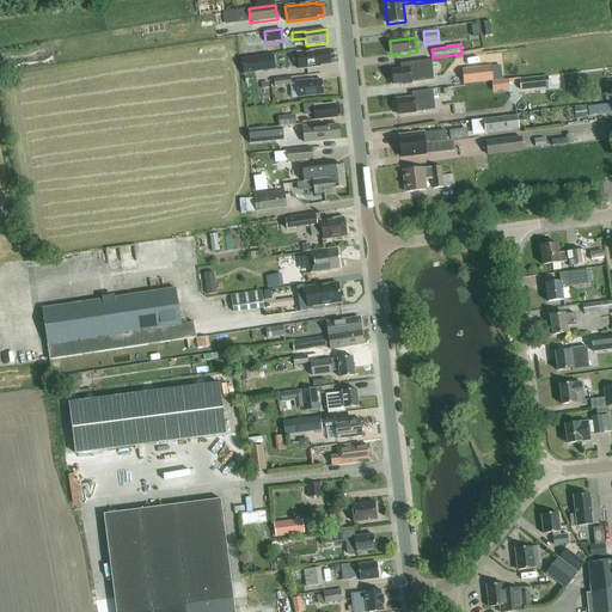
[(297,53),(299,69),(320,67),(320,66),(330,65),(329,49),(297,53)]
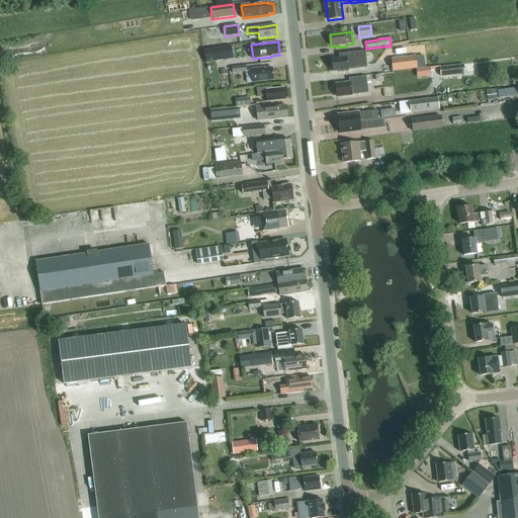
[(421,54),(421,50),(440,49),(439,42),(415,44),(415,54),(421,54)]
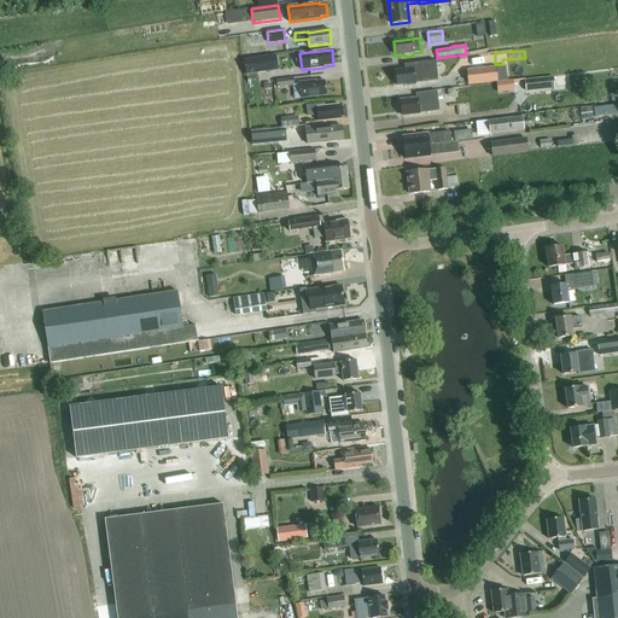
[(245,75),(277,71),(275,57),(244,60),(245,75)]
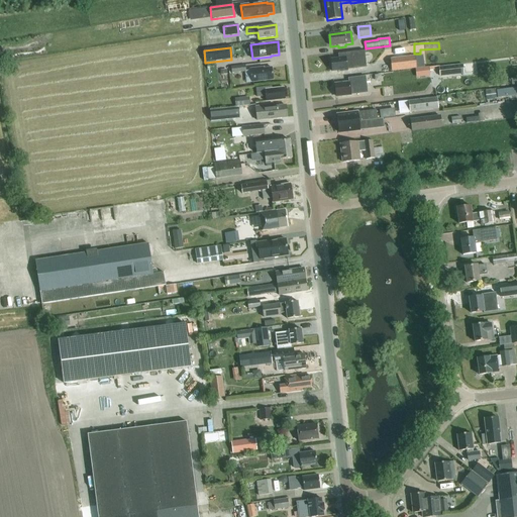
[(338,59),(330,60),(332,72),(338,71),(338,72),(347,71),(347,70),(367,68),(365,50),(337,54),(338,59)]
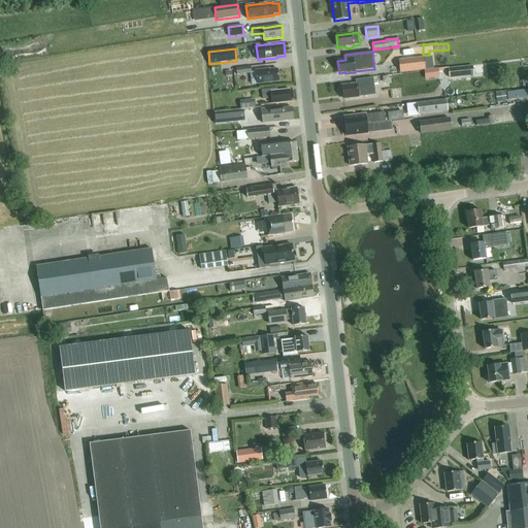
[(399,60),(401,72),(426,69),(424,57),(399,60)]
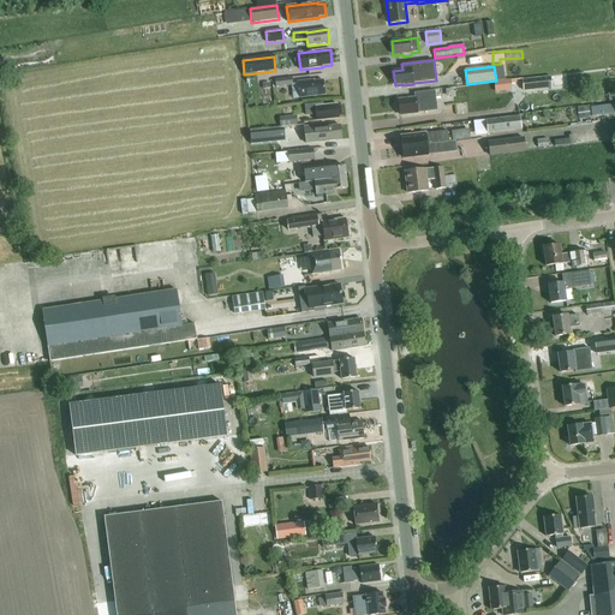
[(293,99),(299,97),(326,95),(323,81),(311,82),(311,81),(297,83),(298,84),(292,84),(292,77),(275,79),(275,87),(291,85),(293,99)]
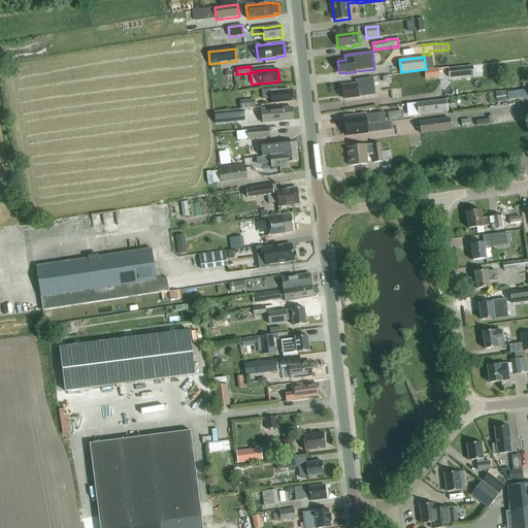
[(472,66),(448,68),(450,78),(473,75),(472,66)]
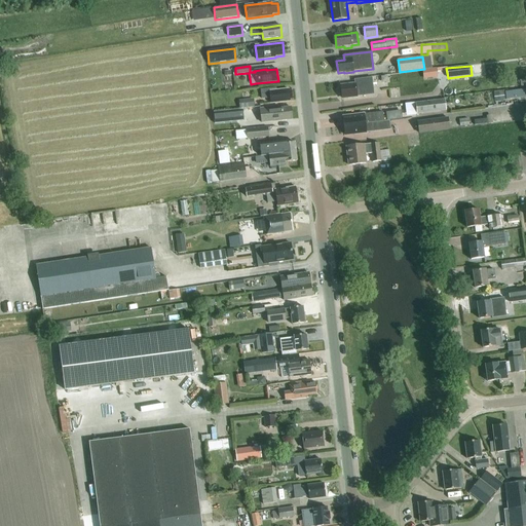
[(354,80),(354,84),(341,86),(341,87),(339,87),(340,94),(341,94),(342,98),(347,98),(347,99),(358,98),(358,97),(374,95),(372,78),(354,80)]
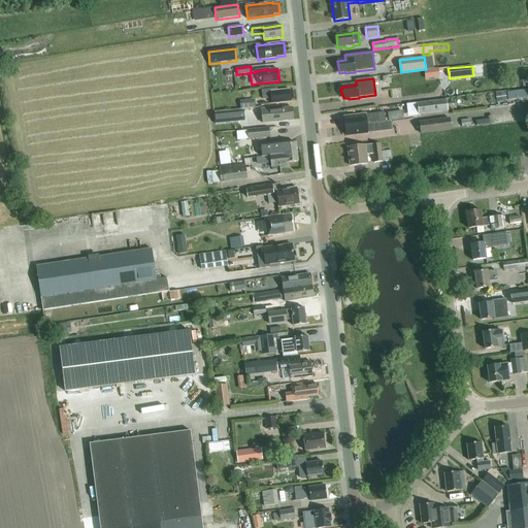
[(271,104),(291,101),(290,90),(277,91),(277,89),(262,91),(263,99),(271,98),(271,104)]
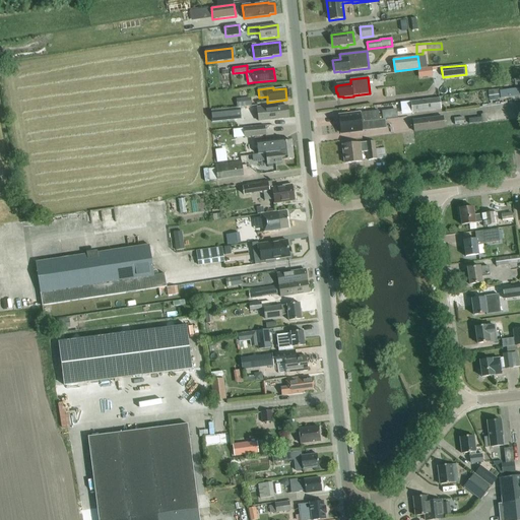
[(519,87),(501,90),(502,99),(519,95),(519,87)]
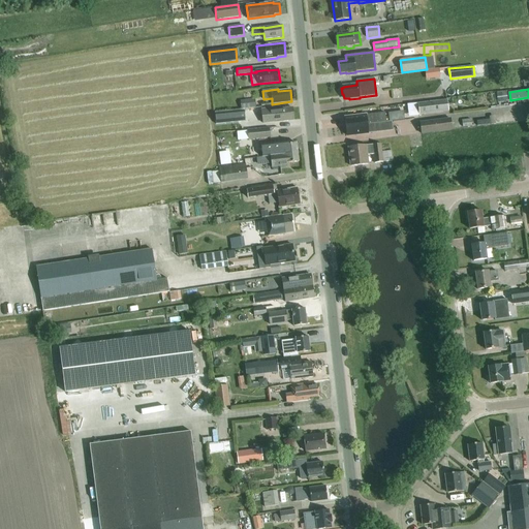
[(506,92),(496,93),(497,103),(507,101),(506,92)]
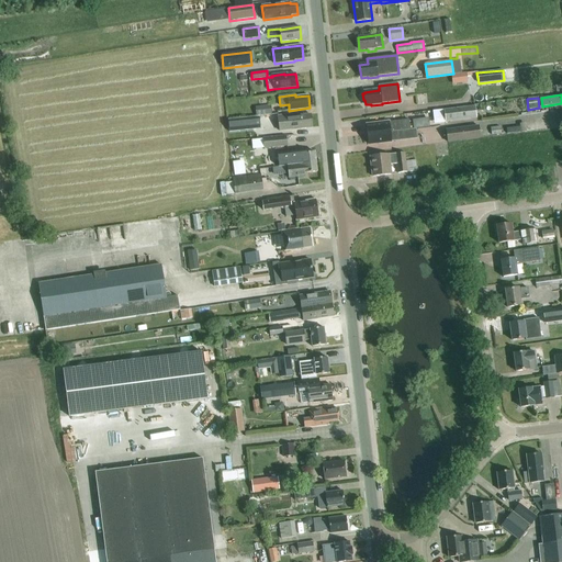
[(474,105),(444,110),(446,122),(476,119),(474,105)]
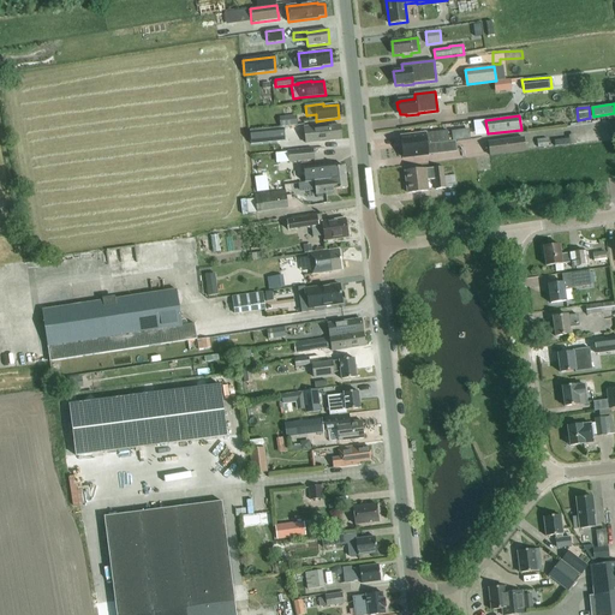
[(305,144),(318,142),(341,139),(340,125),(326,127),(326,125),(304,127),(305,144)]
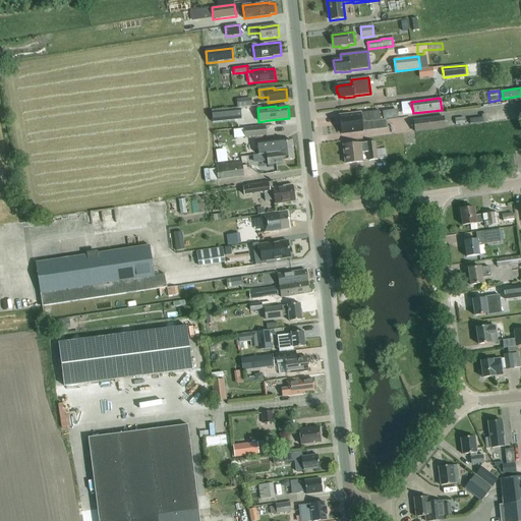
[(241,119),(240,108),(212,111),(213,122),(241,119)]
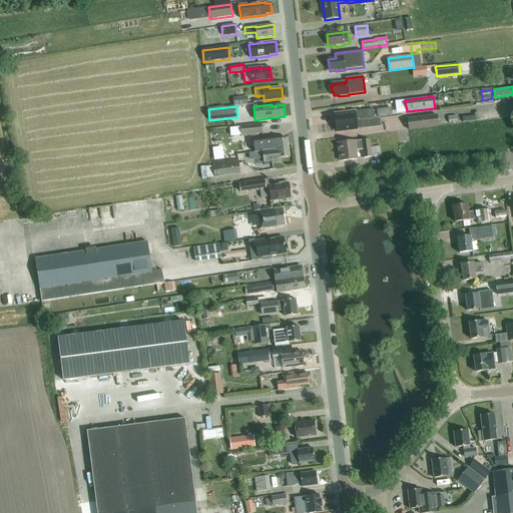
[(335,114),(335,123),(364,119),(364,118),(368,118),(369,119),(374,118),(373,110),(363,111),(355,112),(335,114)]
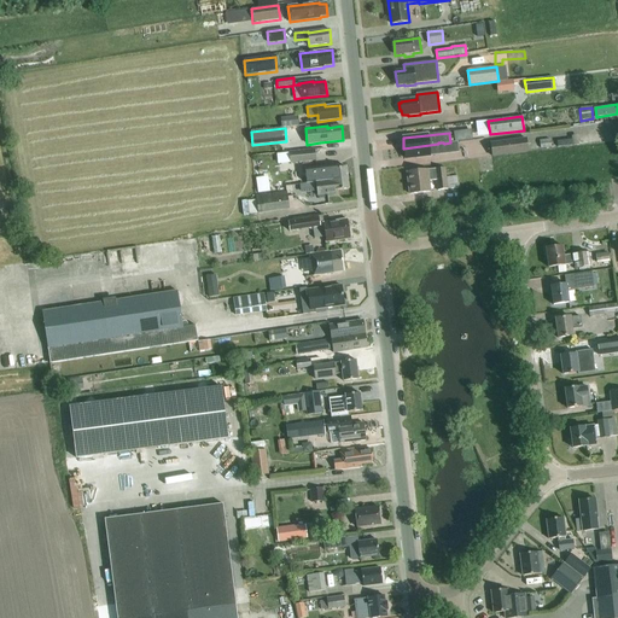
[(526,138),(490,143),(491,157),(529,152),(526,138)]
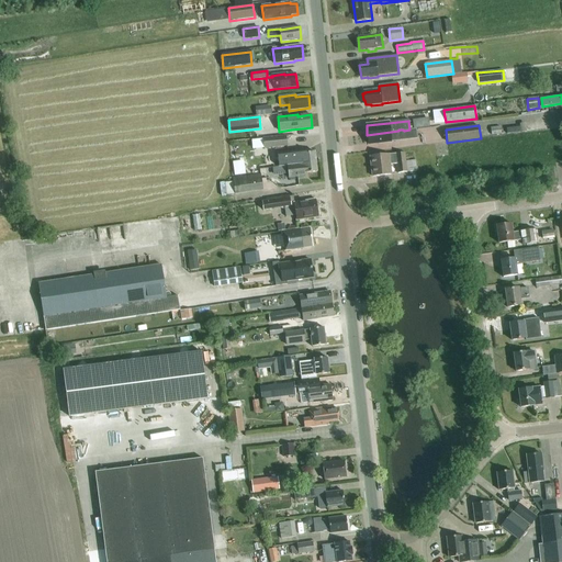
[(391,142),(400,141),(417,138),(416,130),(409,131),(409,130),(404,131),(403,130),(398,130),(398,131),(367,135),(368,144),(391,142)]
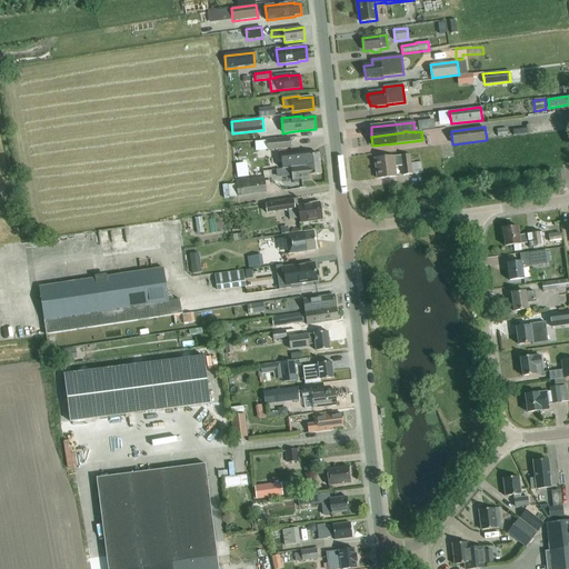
[(290,148),(289,138),(267,140),(268,150),(290,148)]
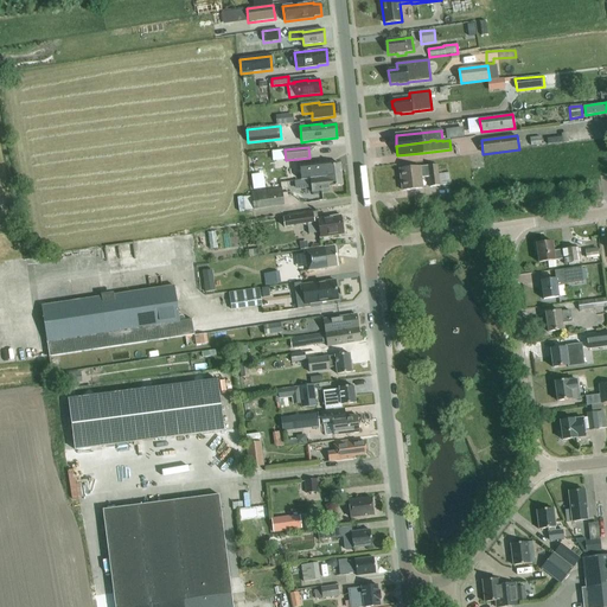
[(300,180),(310,179),(342,176),(340,165),(326,166),(326,164),(318,164),(318,165),(299,167),(300,180)]
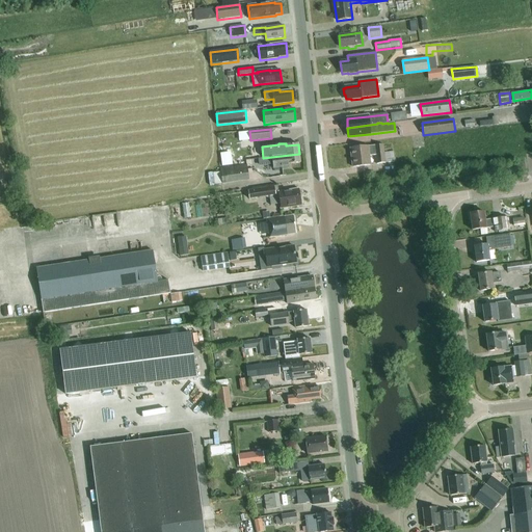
[(370,165),(369,156),(375,156),(376,164),(395,162),(394,152),(384,153),(383,144),(368,147),(350,149),(352,167),(370,165)]
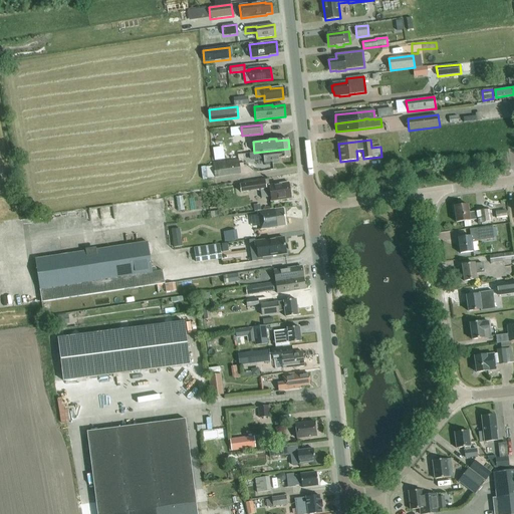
[(290,158),(289,149),(262,152),(264,163),(272,162),(272,163),(279,162),(279,159),(290,158)]
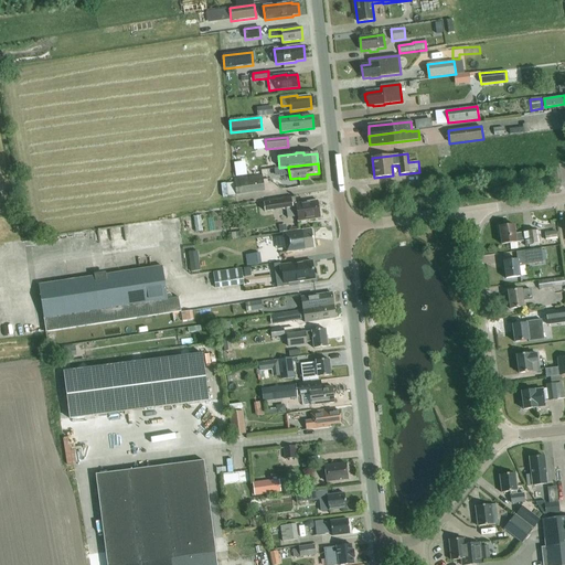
[(234,183),(236,195),(236,196),(265,192),(262,174),(234,179),(234,183)]
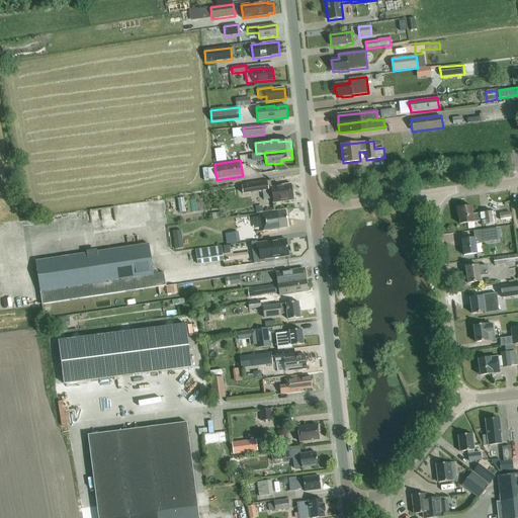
[(243,194),(262,191),(263,200),(272,198),(273,203),(276,202),(276,203),(280,202),(293,200),(291,184),(271,187),(270,181),(241,185),(243,194)]
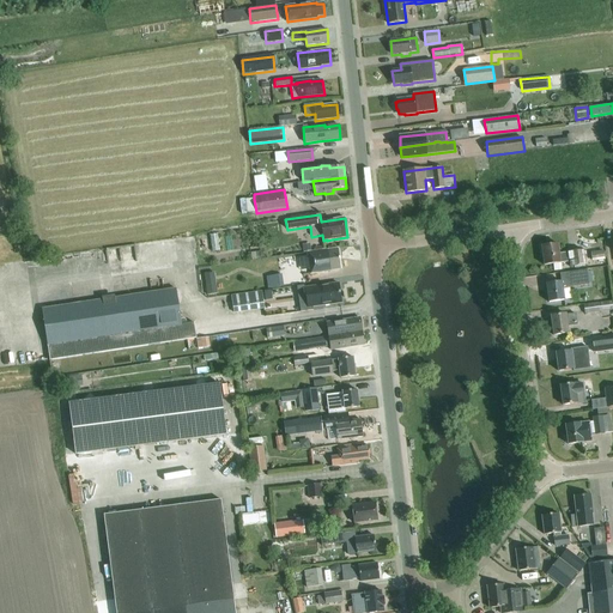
[(562,271),(560,263),(570,262),(570,267),(584,266),(583,250),(559,254),(558,244),(541,247),(544,266),(553,265),(554,271),(562,271)]
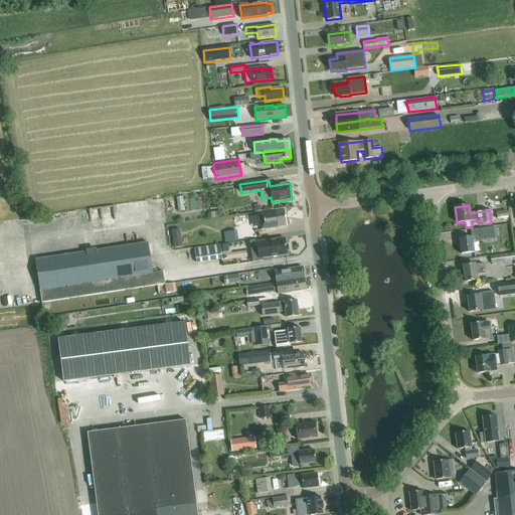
[(278,227),(287,225),(284,208),(276,210),(276,209),(259,212),(259,215),(252,216),(253,224),(260,223),(261,229),(278,227)]
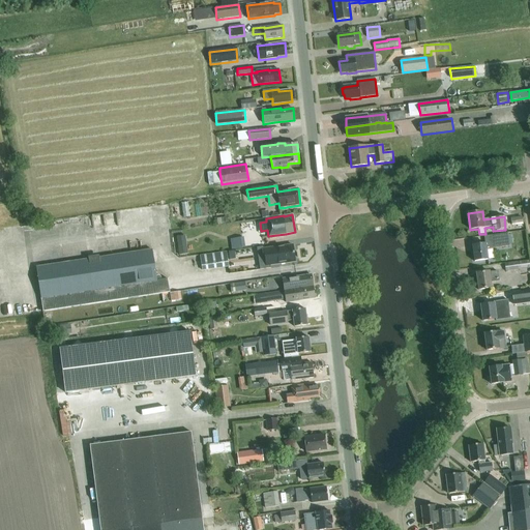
[(522,216),(510,218),(511,227),(523,225),(522,216)]
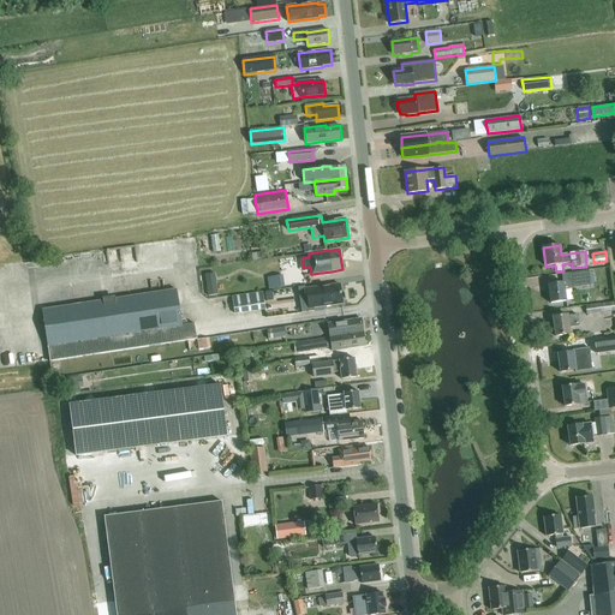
[(563,282),(548,285),(550,304),(566,302),(565,290),(591,286),(589,270),(562,274),(563,282)]
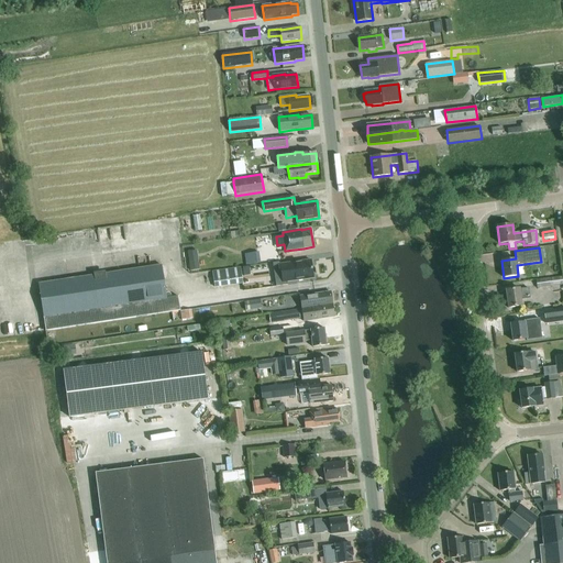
[(258,252),(245,254),(246,265),(261,264),(258,252)]
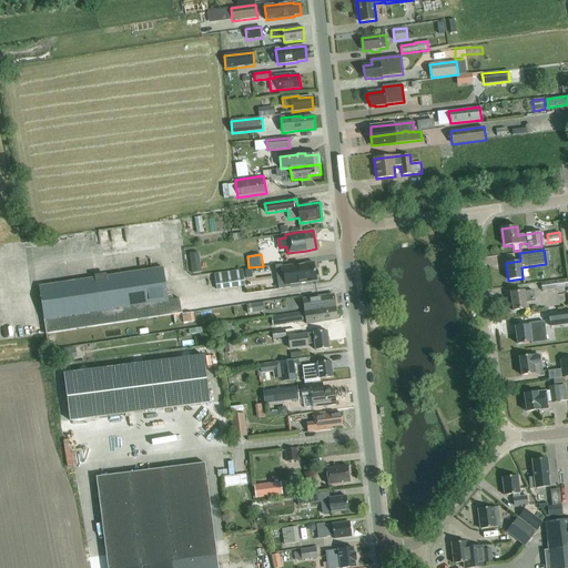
[(211,261),(201,264),(204,273),(214,270),(211,261)]
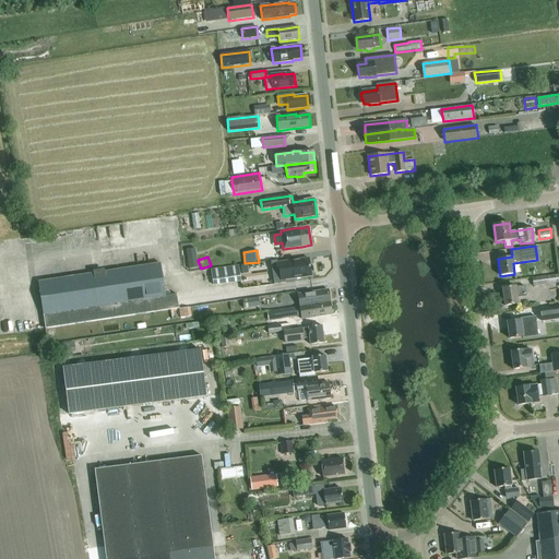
[(285,283),(285,280),(311,276),(308,259),(277,263),(277,261),(271,261),(274,284),(285,283)]
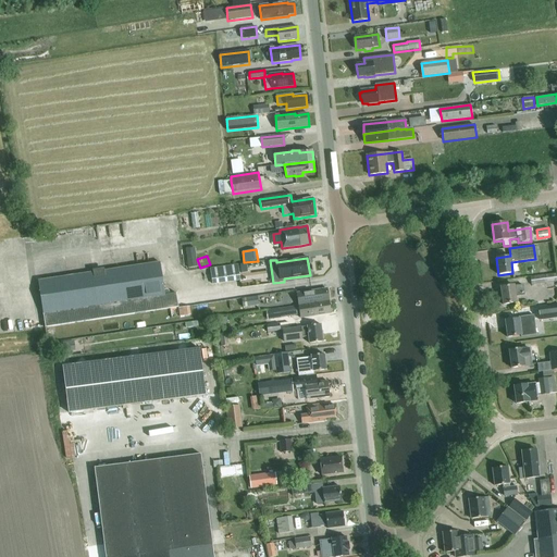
[(166,289),(164,291),(160,262),(38,281),(45,327),(178,308),(176,293),(170,294),(169,292),(166,289)]
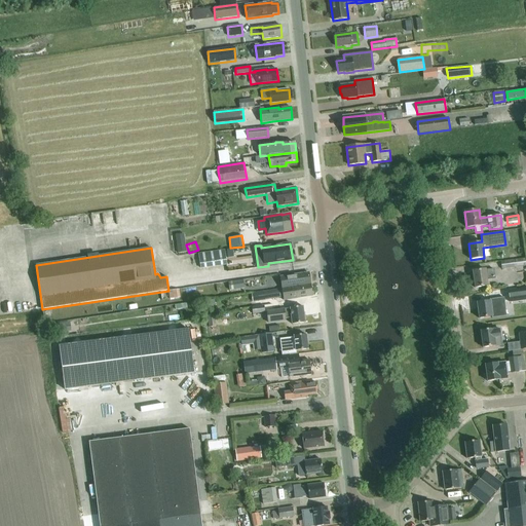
[(224,250),(198,254),(200,269),(226,265),(224,250)]
